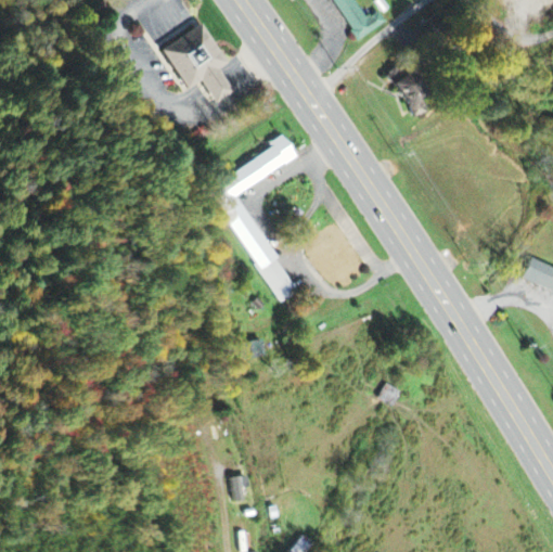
[(331,0),(358,40),(387,22),(380,10),(364,20),(352,0),(331,0)]
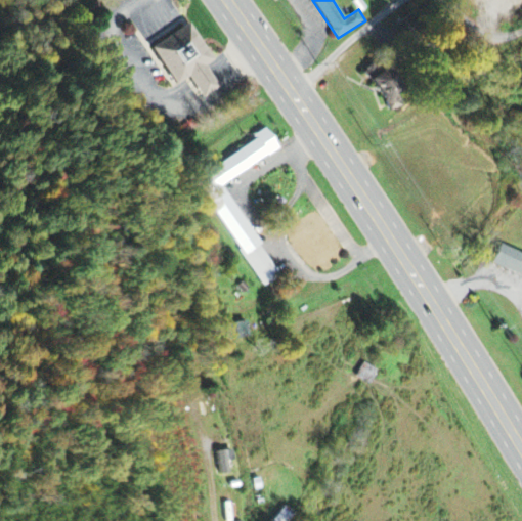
[(215,58),(191,22),(154,45),(178,84),(191,76),(205,96),(221,86),(207,63),(215,58)]
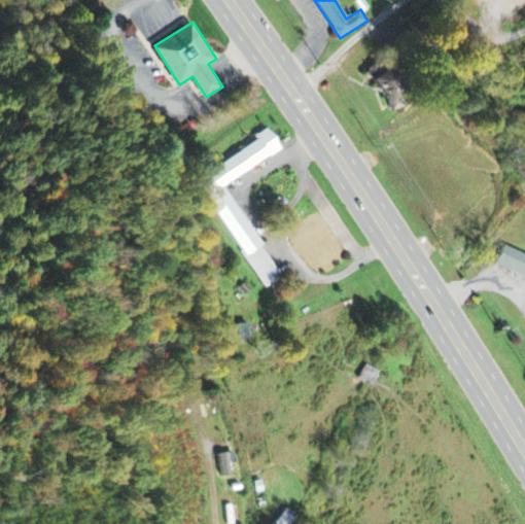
[(393,65),(381,73),(376,65),(369,70),(396,111),(408,103),(401,93),(408,89),(393,65)]
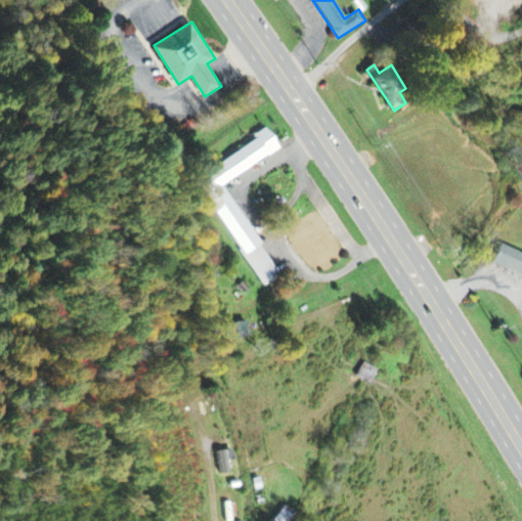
[(225,183),(281,147),(271,131),(199,176),(266,285),(281,275),(225,183)]
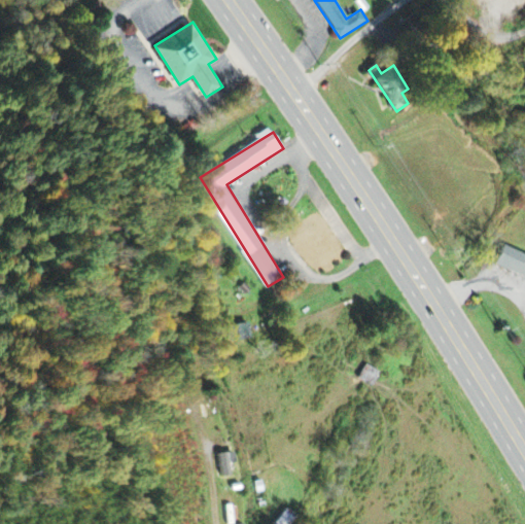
[(319,273),(348,254),(320,211),(291,230),(319,273)]
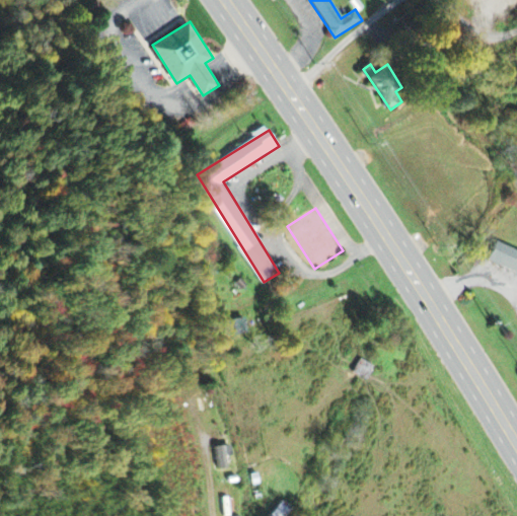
[(516,248),(497,242),(490,262),(516,271),(516,248)]
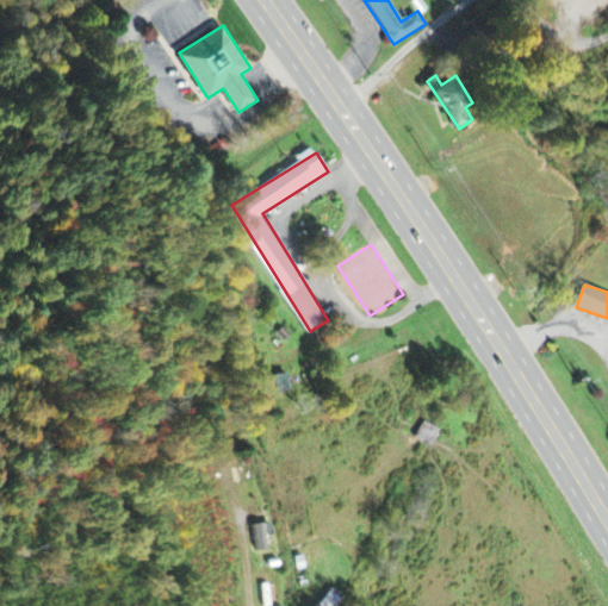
[(293,389),(290,372),(266,376),(271,394),(293,389)]
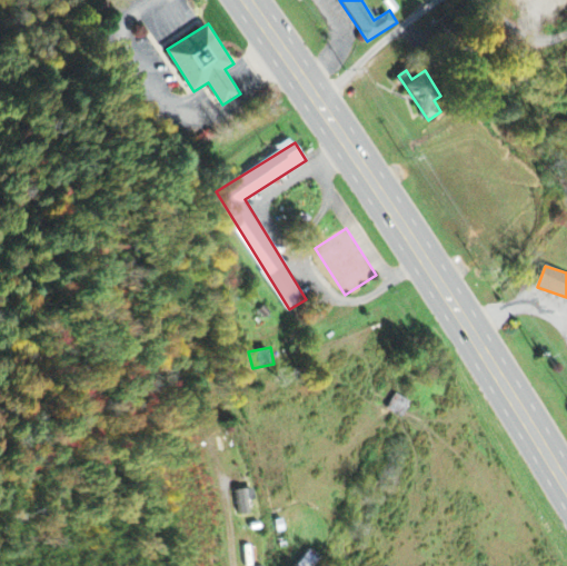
[(239,488),(240,514),(250,514),(249,499),(254,499),(254,488),(239,488)]
